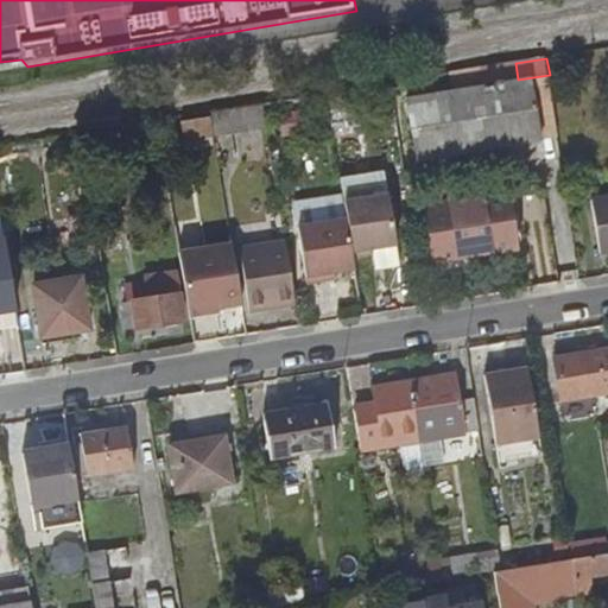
[(499,65),(501,82),(518,80),(515,63),(499,65)]
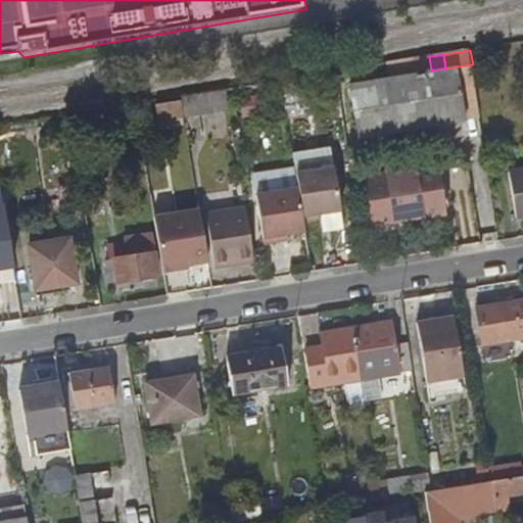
[(384,63),(361,67),(362,76),(385,72),(384,63)]
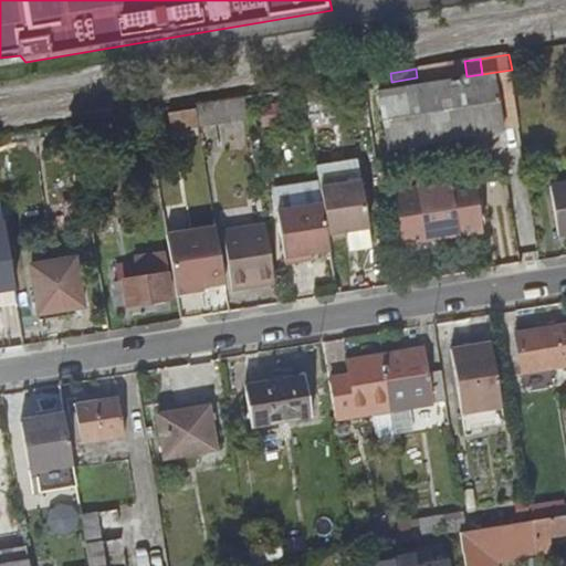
[(521,127),(512,70),(496,72),(505,129),(521,127)]
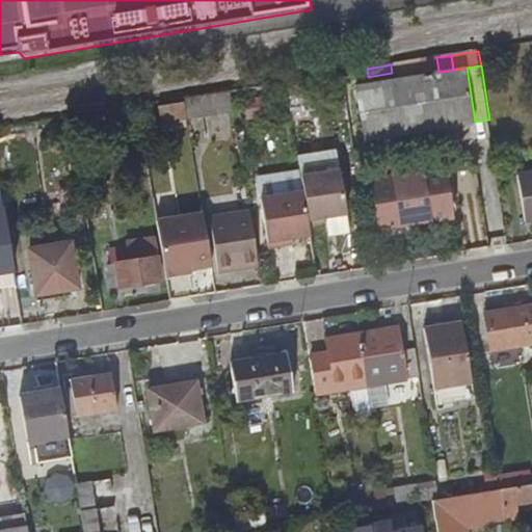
[(475,124),(475,122),(467,68),(453,70),(439,72),(360,85),(368,140),(475,124)]
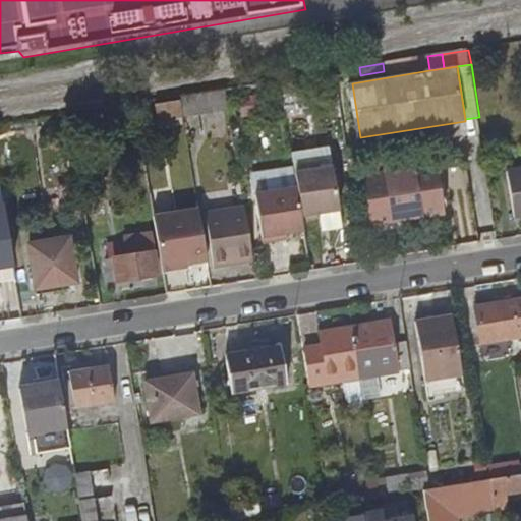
[(184,116),(230,109),(227,93),(182,100),(184,115),(184,116)]
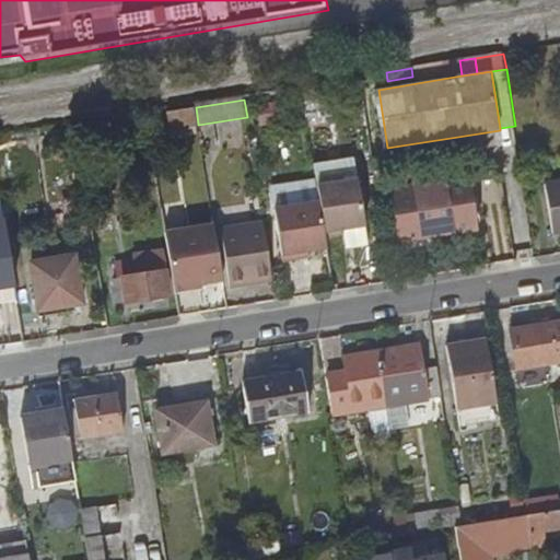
[(196,107),(195,104),(167,108),(171,128),(198,124),(196,107)]
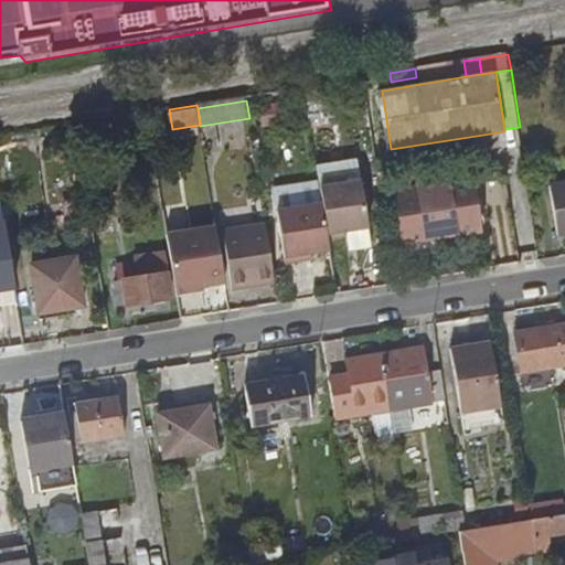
[(316,167),(319,188),(360,181),(356,160),(316,167)]
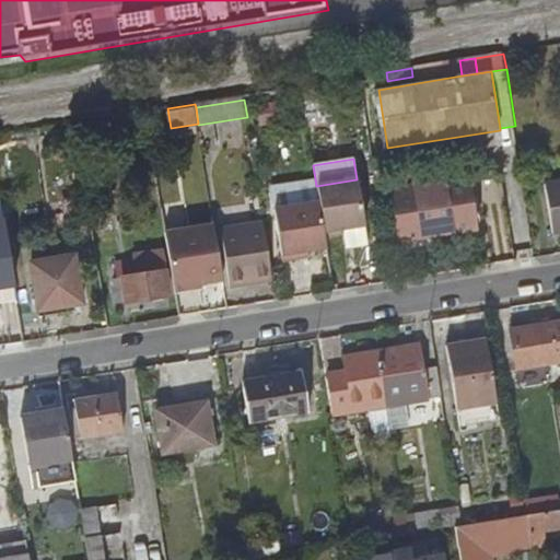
[(468,178),(393,189),(400,241),(477,230),(468,178)]
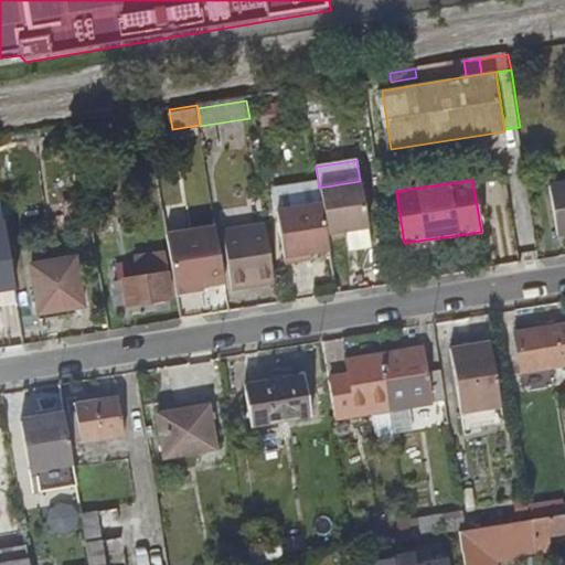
[(360,181),(319,188),(322,206),(327,241),(345,237),(345,232),(368,228),(360,181)]
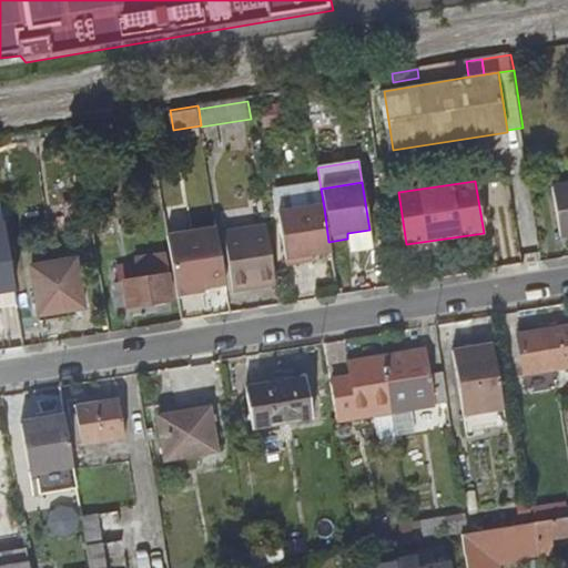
[(564,232),(567,230),(567,184),(557,186),(564,232)]
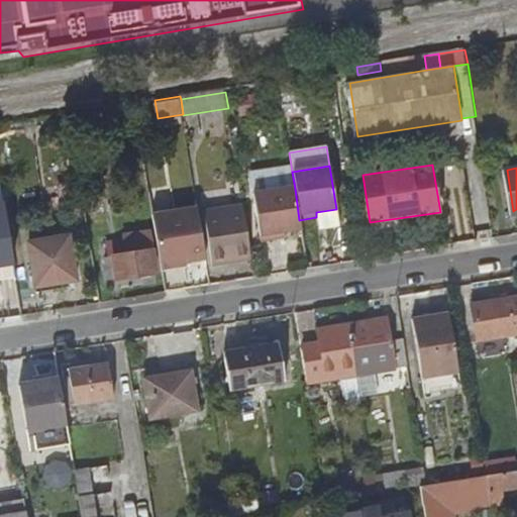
[(285,232),(301,230),(299,220),(295,189),(252,195),(260,245),(277,243),(276,234),(285,232)]
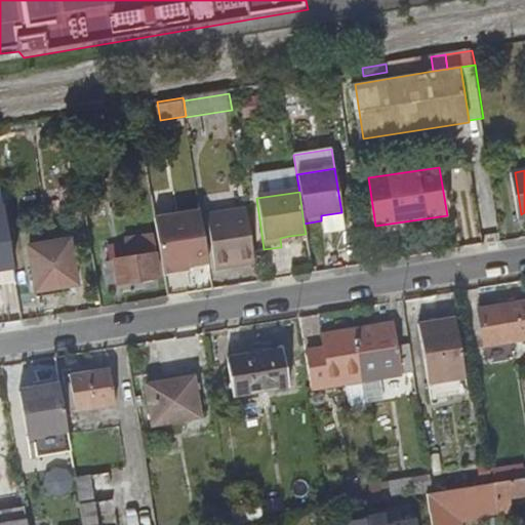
[(0,268),(11,268),(2,206),(0,206),(0,268)]
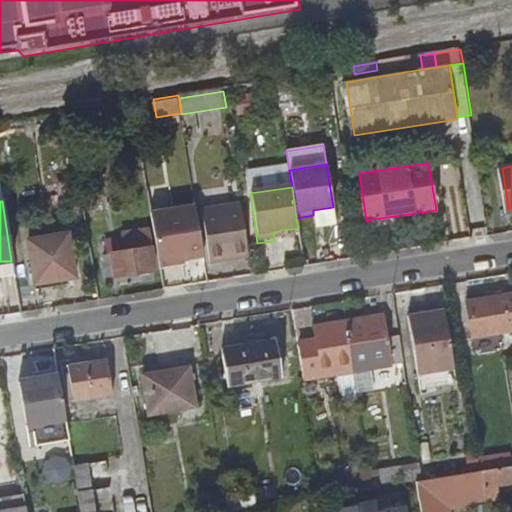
[(195,205),(151,212),(159,263),(187,259),(203,256),(195,205)]
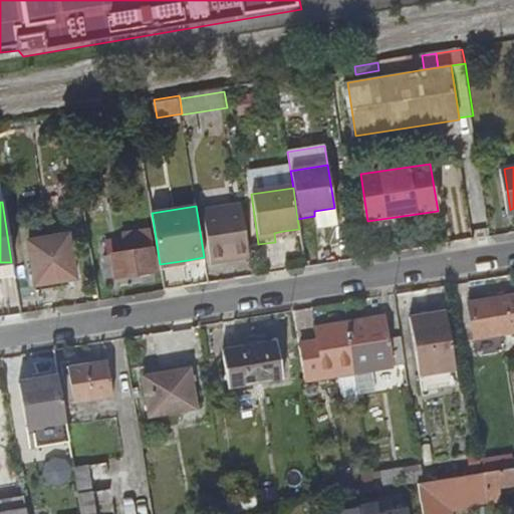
[(334,208),(314,211),(314,216),(316,229),(337,226),(334,208)]
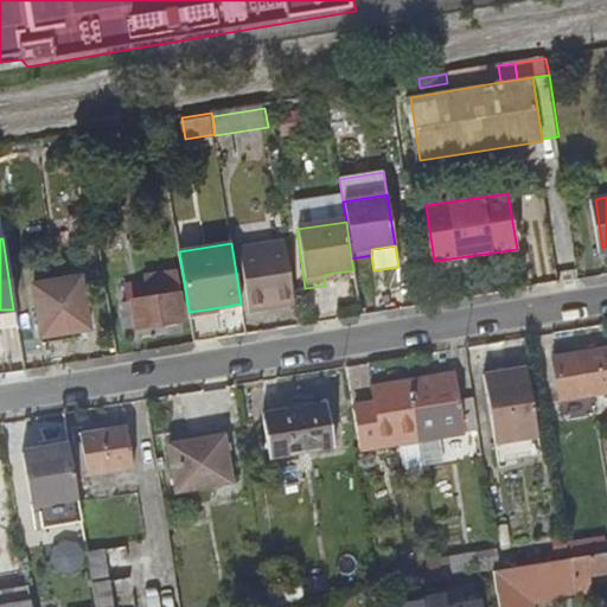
[(250,307),(294,301),(287,254),(243,260),(250,307)]
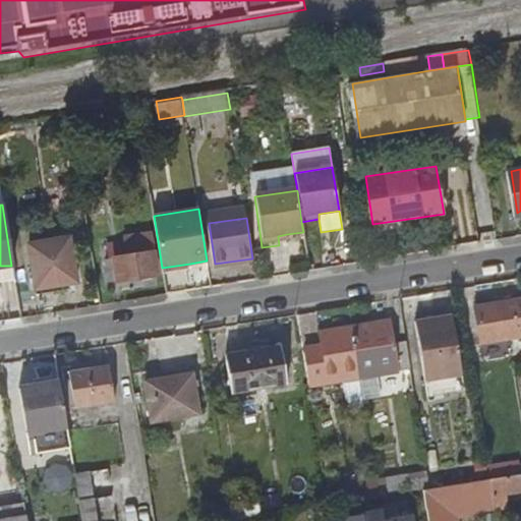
[(156,276),(148,234),(122,238),(126,257),(102,261),(106,284),(156,276)]
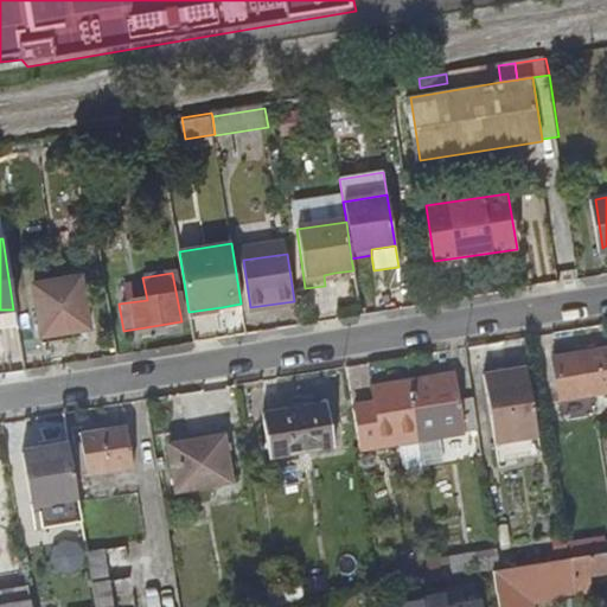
[(336,285),(334,273),(324,275),(325,286),(336,285)]
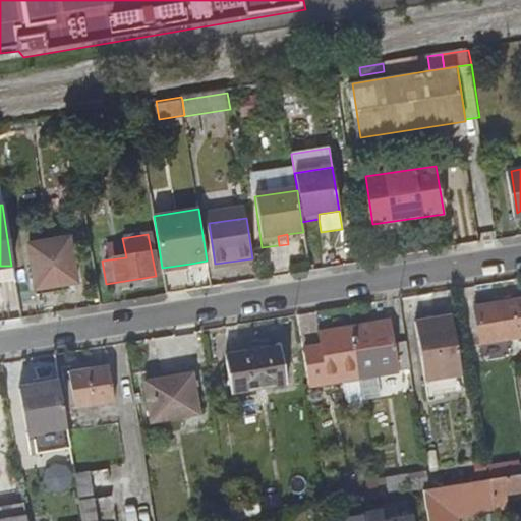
[(72,282),(64,239),(24,245),(34,288),(72,282)]
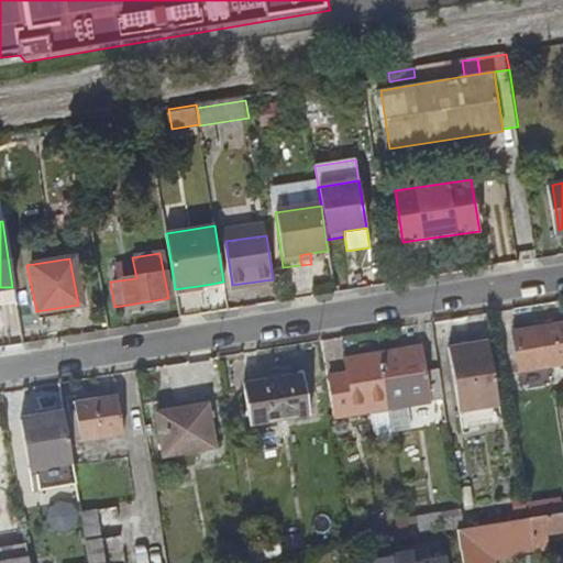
[(206,285),(175,289),(176,296),(207,291),(206,285)]
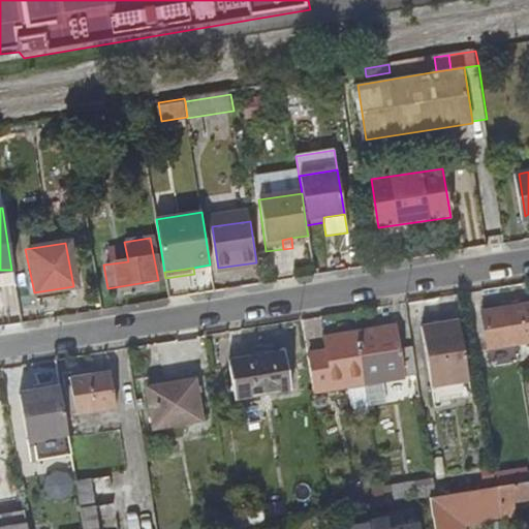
[(528,303),(497,308),(502,346),(528,342),(528,303)]
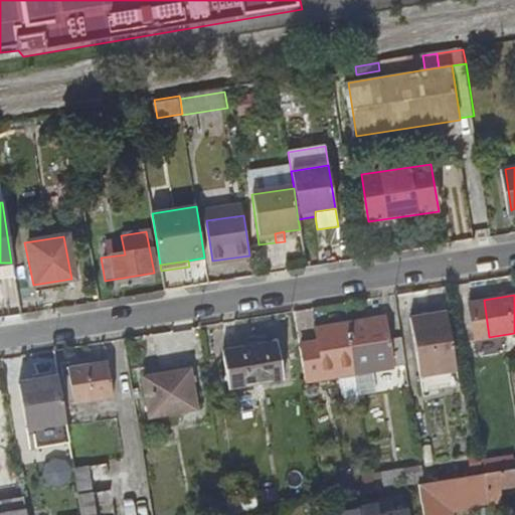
[(457,368),(448,311),(412,317),(420,374),(457,368)]
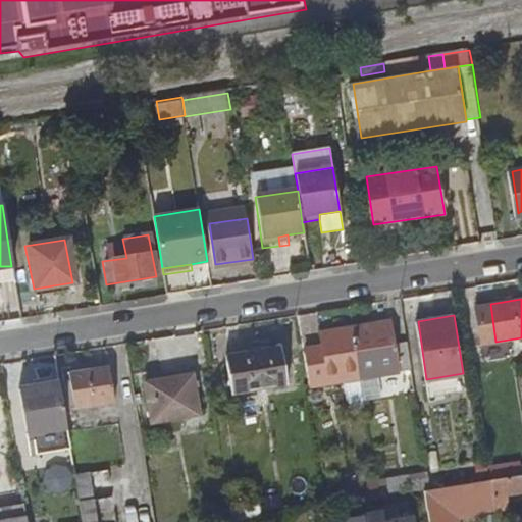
[(353,326),(360,379),(361,382),(412,373),(407,342),(396,344),(395,333),(387,334),(384,321),(353,326)]
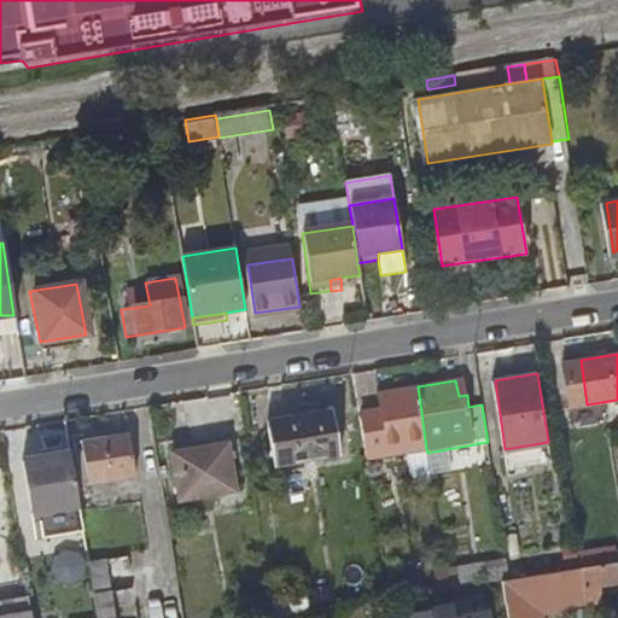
[(377,412),(359,415),(366,458),(406,453),(426,449),(418,386),(377,394),(379,408),(377,412)]
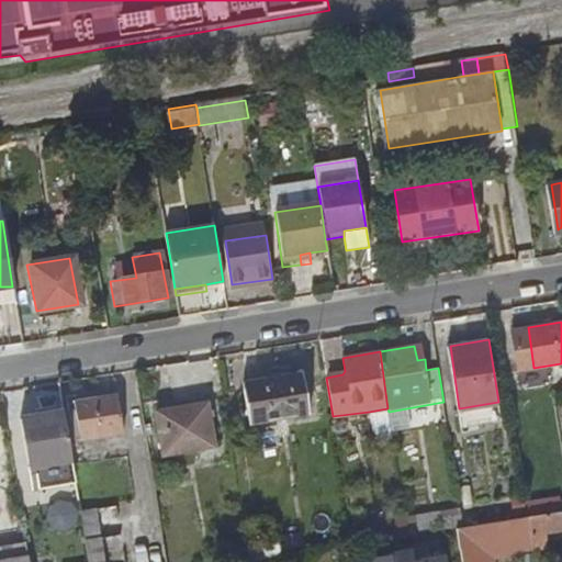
[(251,420),(311,412),(304,372),(246,382),(251,420)]
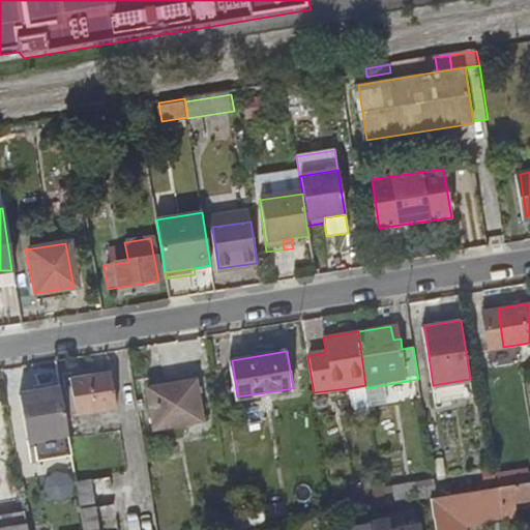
[(111,372),(69,378),(76,414),(117,407),(111,372)]
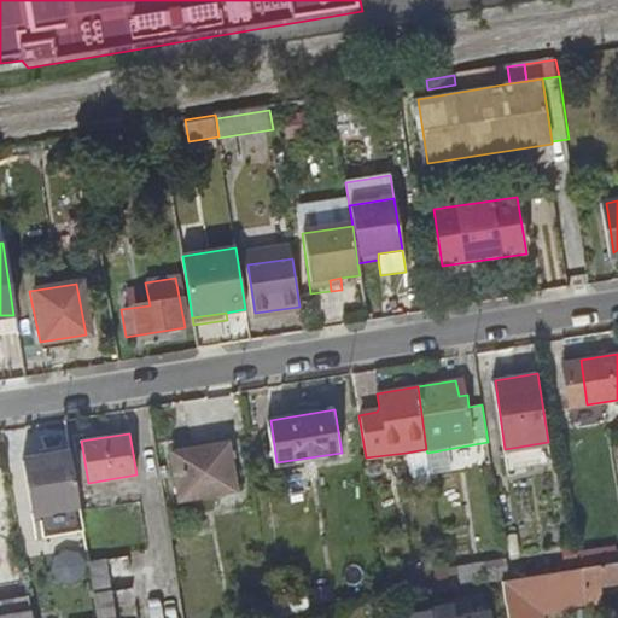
[(235,489),(227,442),(170,449),(180,497),(235,489)]
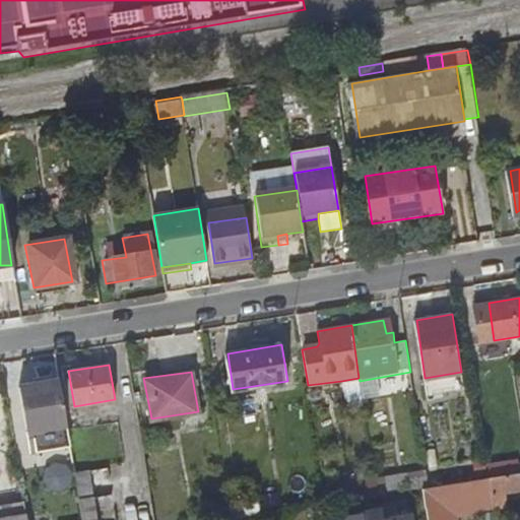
[(348,404),(363,402),(360,381),(359,378),(341,381),(343,392),(347,392),(348,404)]
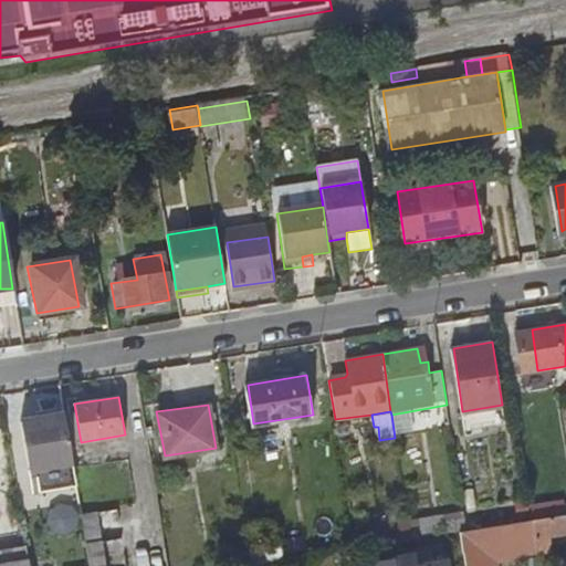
[(76,486),(65,415),(21,421),(30,479),(37,478),(40,492),(76,486)]
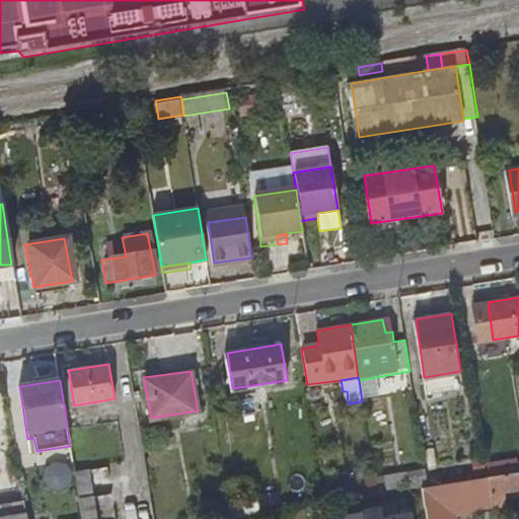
[(487,466),(489,478),(518,473),(516,461),(487,466)]
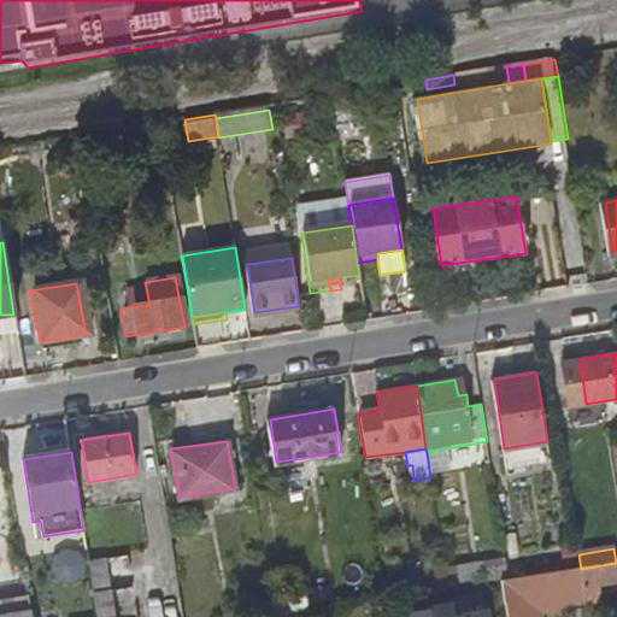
[(56,580),(84,582),(88,553),(58,551),(56,580)]
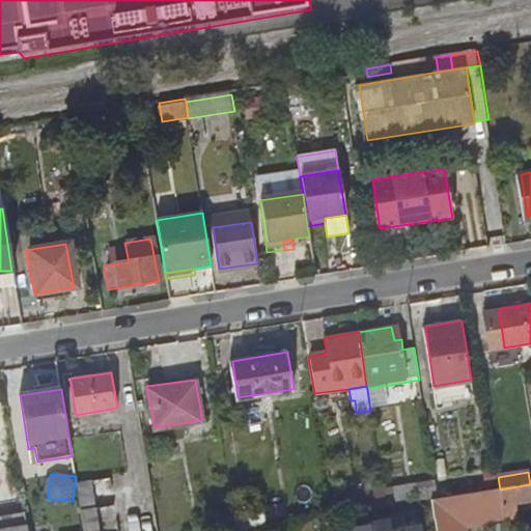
[(76,480),(77,487),(83,530),(98,530),(88,478),(76,480)]
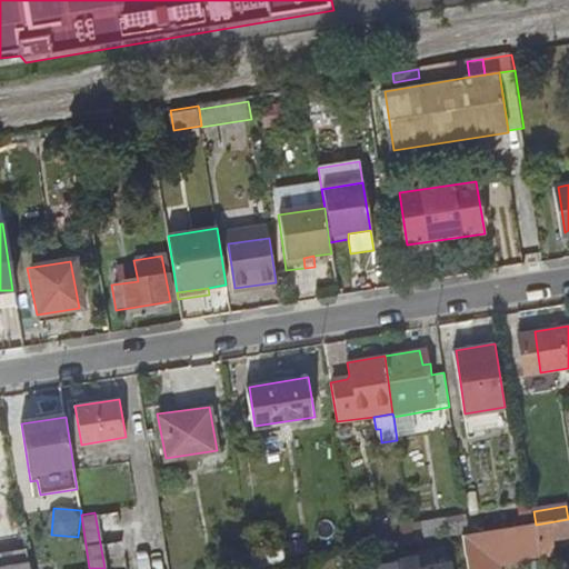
[(412,545),(415,545),(465,536),(469,536),(467,518),(410,528),(412,545)]
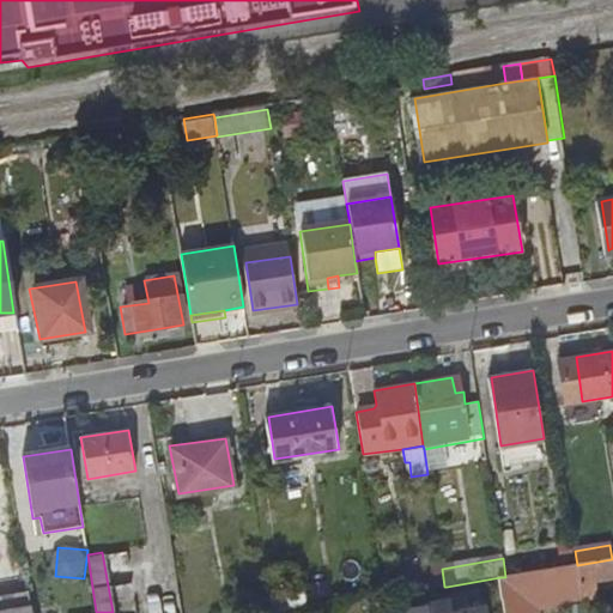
[(577,565),(580,578),(583,601),(598,599),(595,583),(612,580),(612,559),(577,565)]
